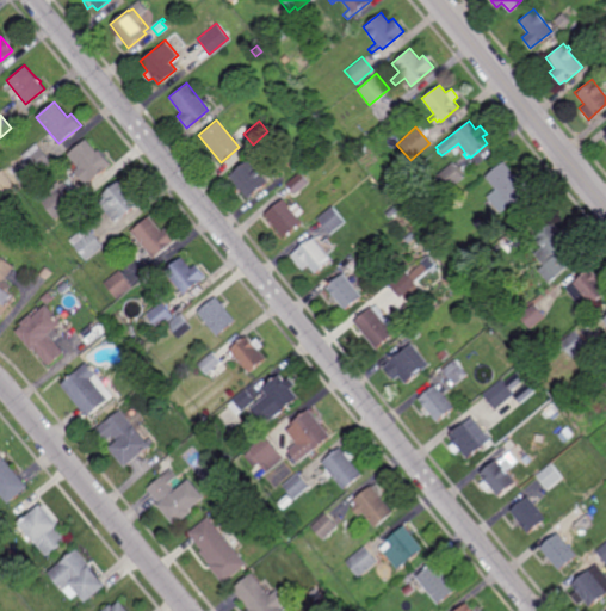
[(346,147),(341,140),(345,136),(351,142),(346,147)]
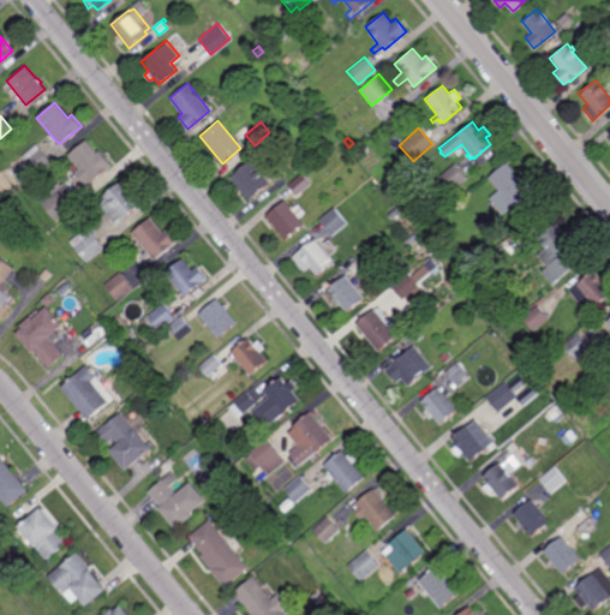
[(111,165),(90,183),(85,178),(84,179),(79,175),(82,173),(73,162),(66,168),(64,166),(71,160),(67,156),(85,139),(96,151),(99,150),(111,165)]
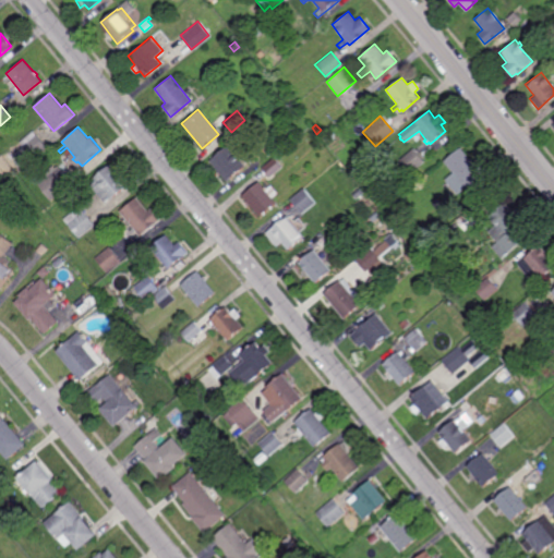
[(35,135),(36,135),(46,147),(32,159),(31,158),(20,167),(19,166),(15,168),(11,162),(14,160),(11,156),(22,147),(17,142),(32,131),(35,135)]
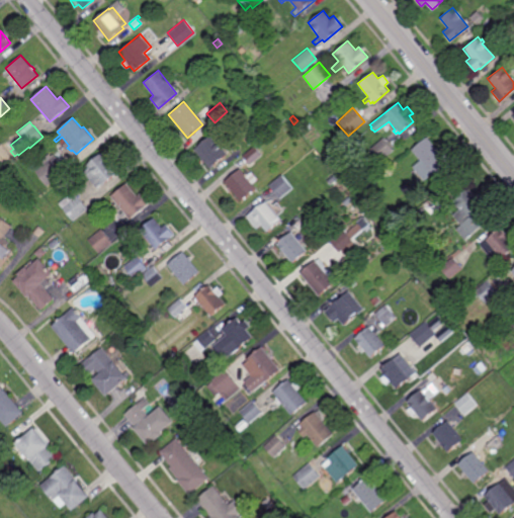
[(305,123),(306,121),(309,125),(308,126),(309,127),(301,135),(295,128),(304,121),(305,123)]
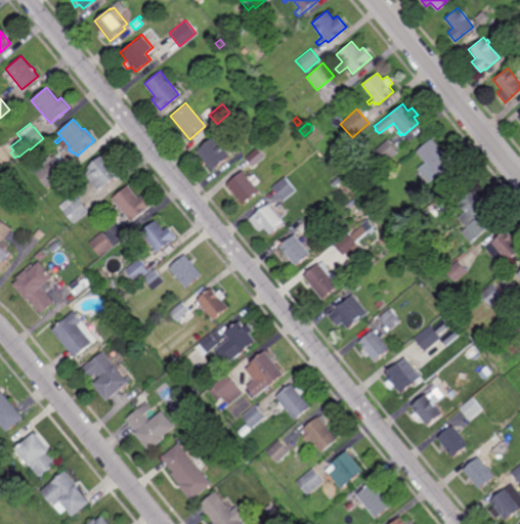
[(211,171),(205,164),(203,166),(200,162),(202,161),(195,151),(213,136),(228,156),(211,171)]
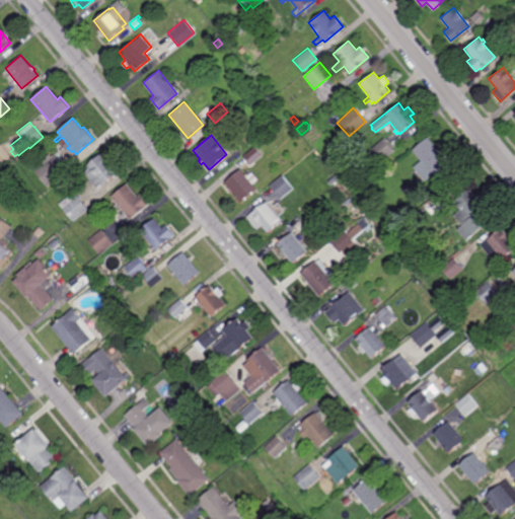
[(439,150),(442,148),(449,156),(444,160),(450,167),(436,179),(431,174),(424,181),(412,167),(420,160),(412,151),(427,137),(439,150)]
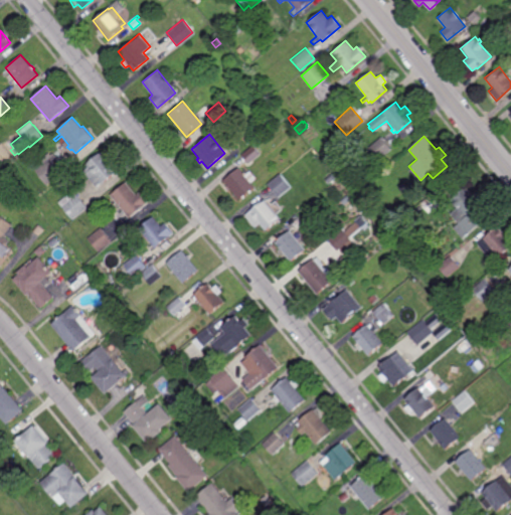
[(376,160),(366,147),(379,137),(389,149),(376,160)]
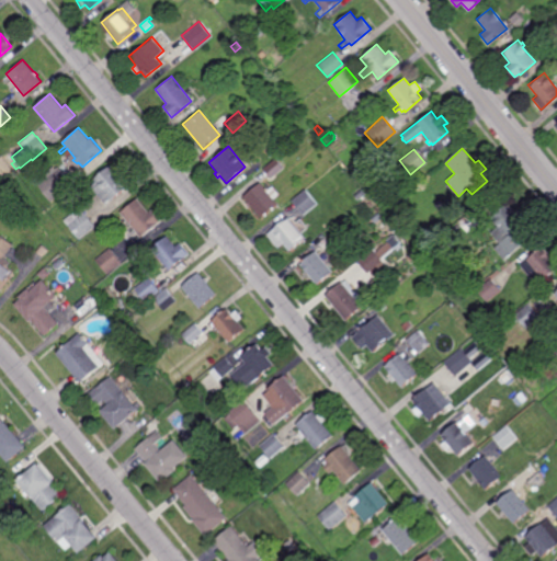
[(269,179),(260,169),(273,158),(282,168),(269,179)]
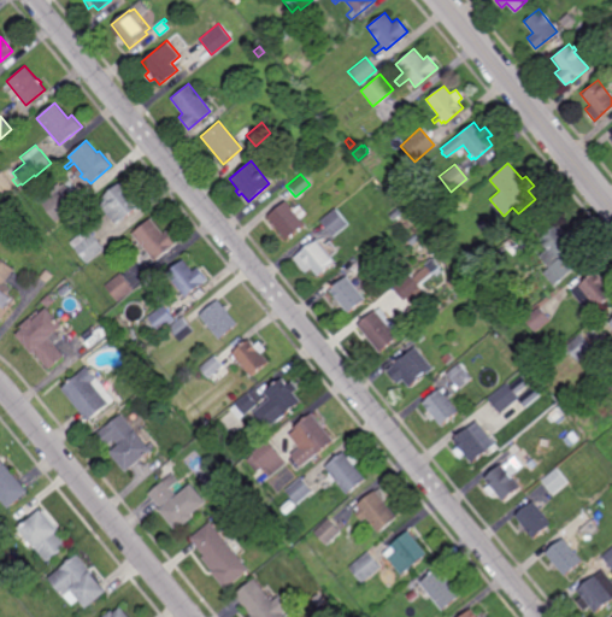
[(127,192),(131,187),(143,203),(123,219),(122,218),(113,225),(98,205),(104,200),(101,197),(119,182),(127,192)]
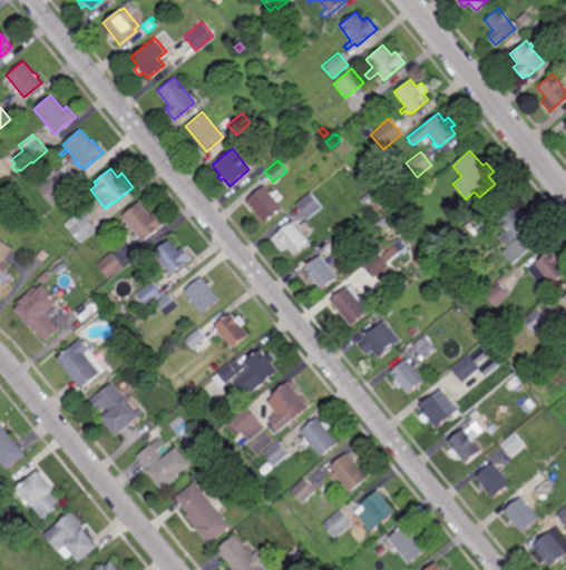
[(50,206),(37,189),(60,172),(72,188),(50,206)]
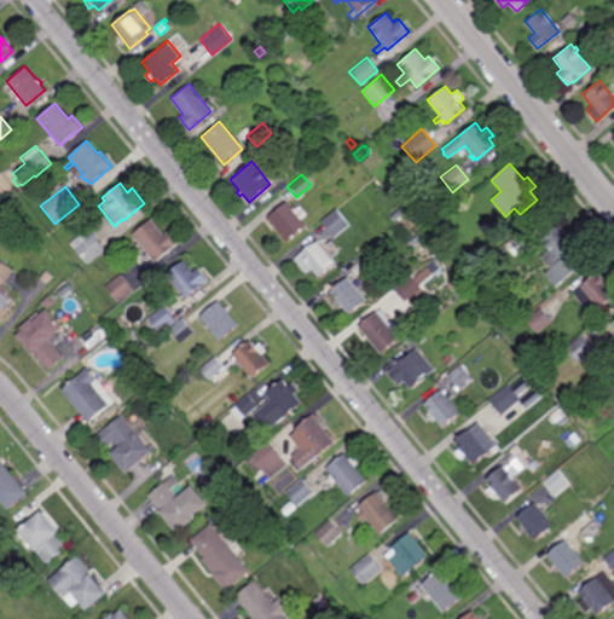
[(290,208),(291,207),(294,209),(299,204),(306,214),(300,219),(305,225),(285,241),(274,227),(272,229),(268,224),(271,223),(266,217),(285,201),(290,208)]
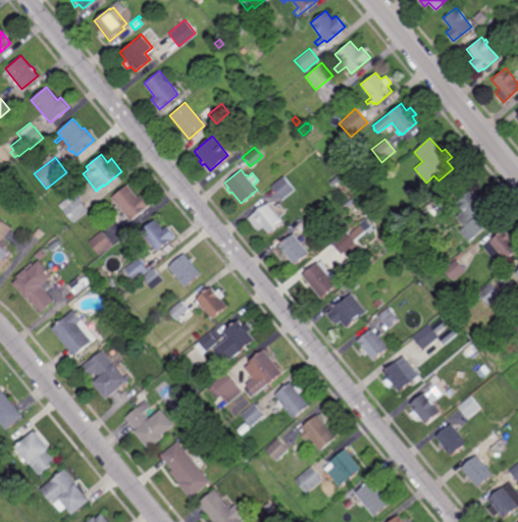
[(280,201),(269,187),(282,176),(294,190),(280,201)]
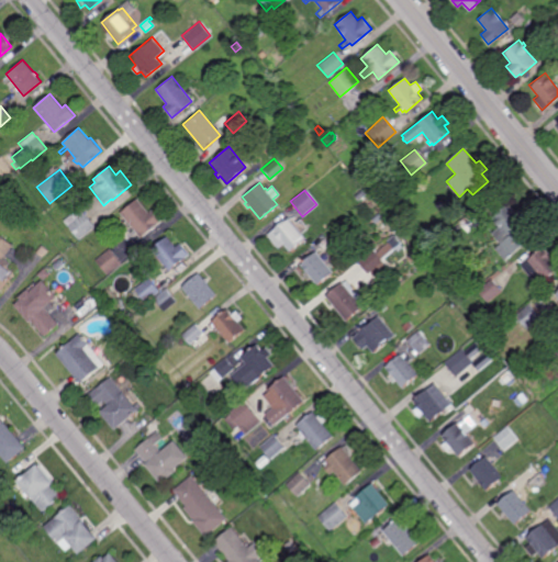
[(356,201),(352,197),(359,190),(363,195),(356,201)]
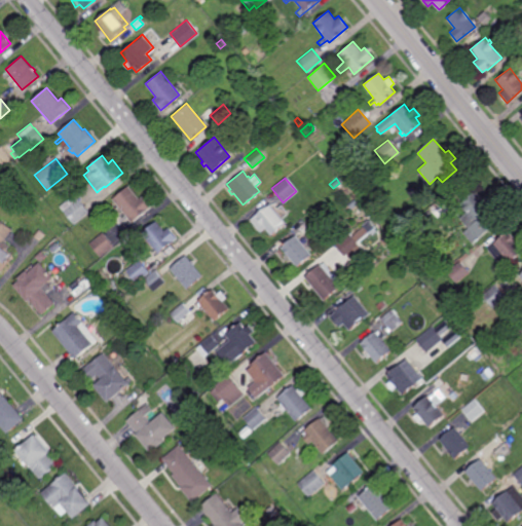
[(138,198),(141,196),(150,207),(131,223),(111,199),(126,186),(138,198)]
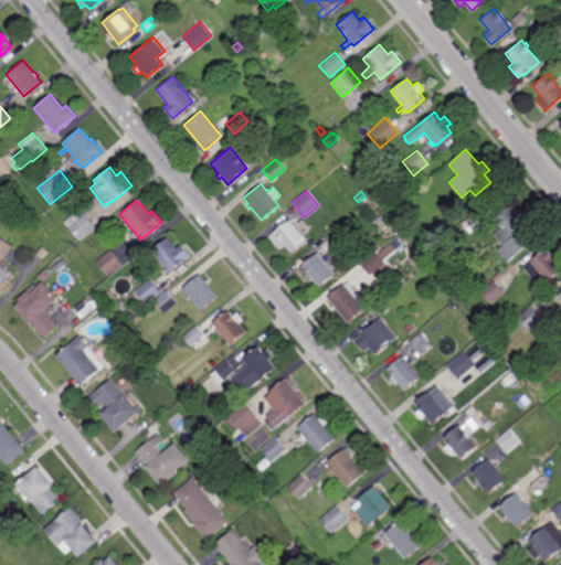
[(517,214),(521,211),(530,223),(520,231),(530,242),(505,262),(495,249),(500,245),(491,234),(499,227),(493,219),(509,205),(517,214)]
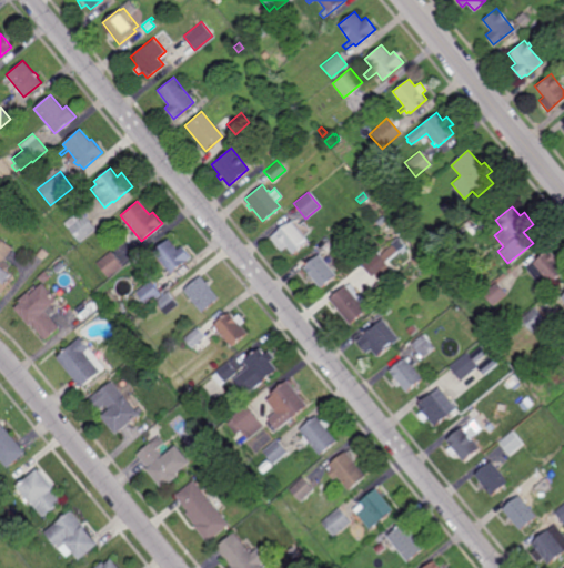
[(82,216),(83,214),(94,230),(78,242),(63,223),(79,211),(82,216)]
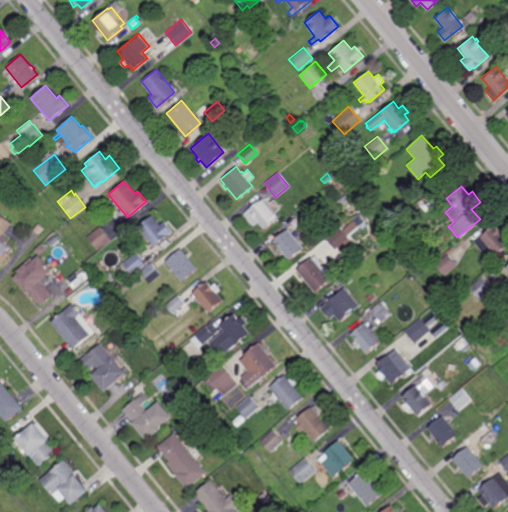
[(424,211),(416,201),(426,194),(434,204),(424,211)]
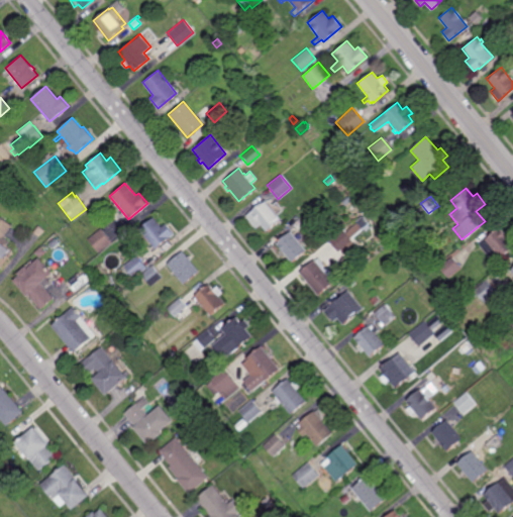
[(342,206),(339,202),(346,197),(349,200),(342,206)]
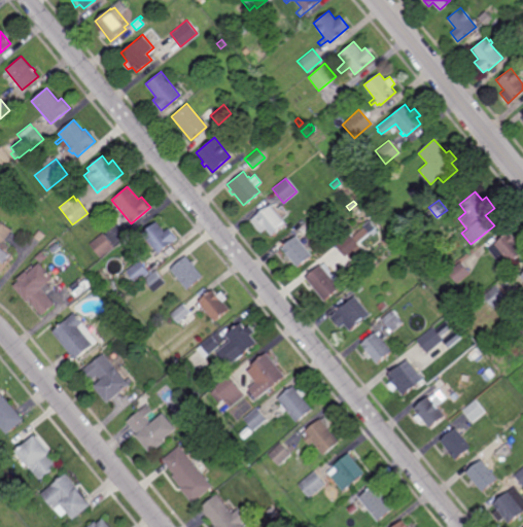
[(271,237),(265,230),(259,234),(249,220),(269,204),(285,224),(271,237)]
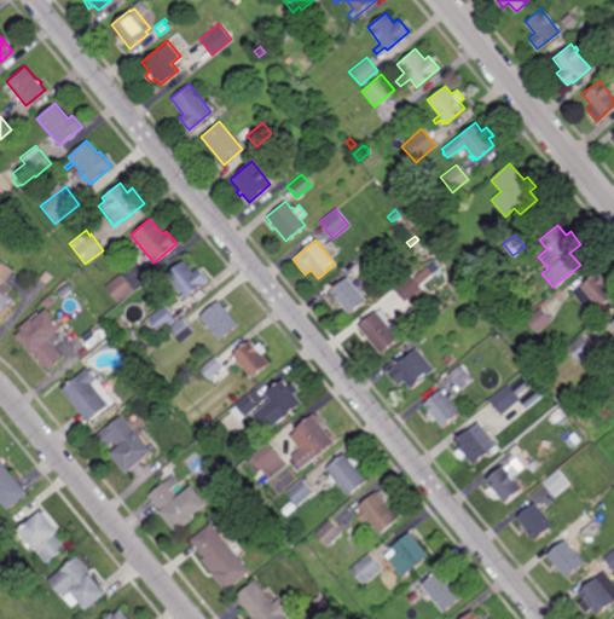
[(3,284),(10,289),(5,295),(12,301),(10,305),(12,307),(10,311),(7,310),(0,319),(0,259),(13,271),(3,284)]
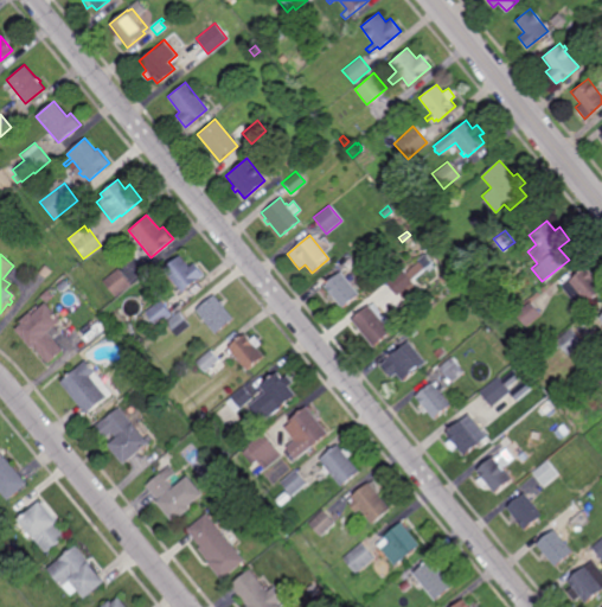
[(428,272),(424,268),(416,260),(424,254),(431,262),(430,264),(433,267),(428,272)]
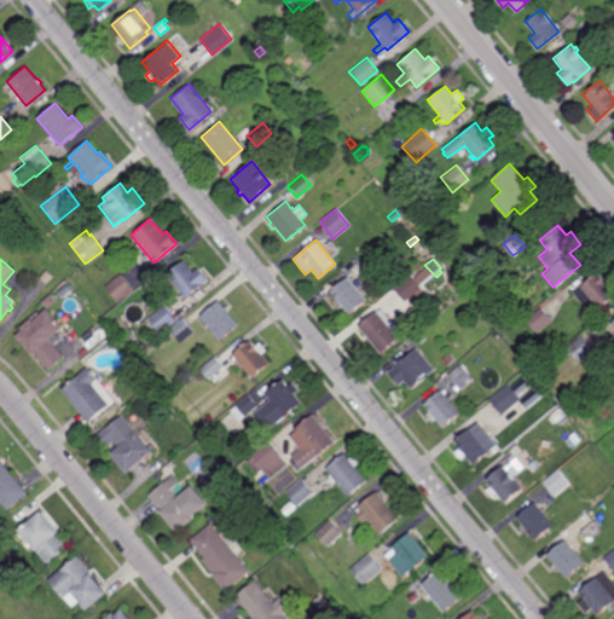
[(192,271),(196,268),(207,281),(185,299),(166,275),(183,260),(192,271)]
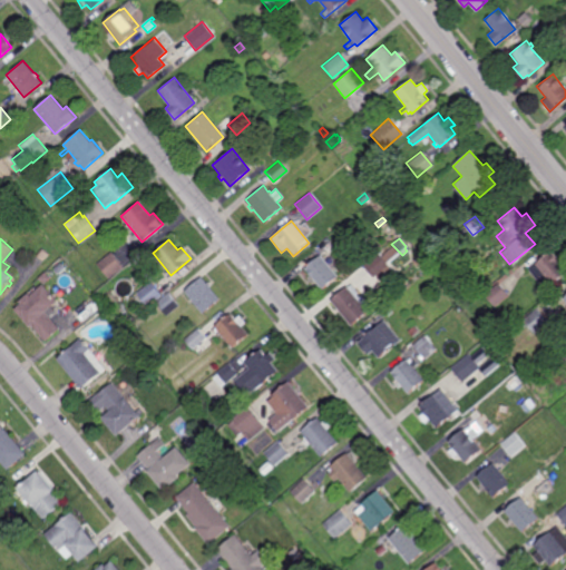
[(386,263),(380,256),(392,245),(398,253),(386,263)]
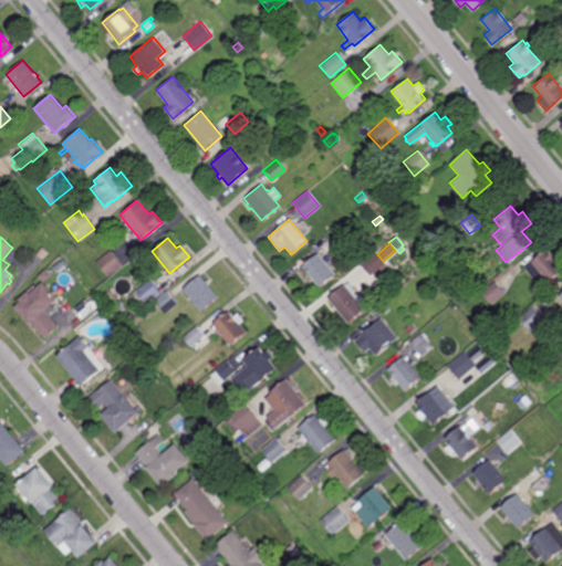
[(40,260),(34,254),(41,247),(48,252),(40,260)]
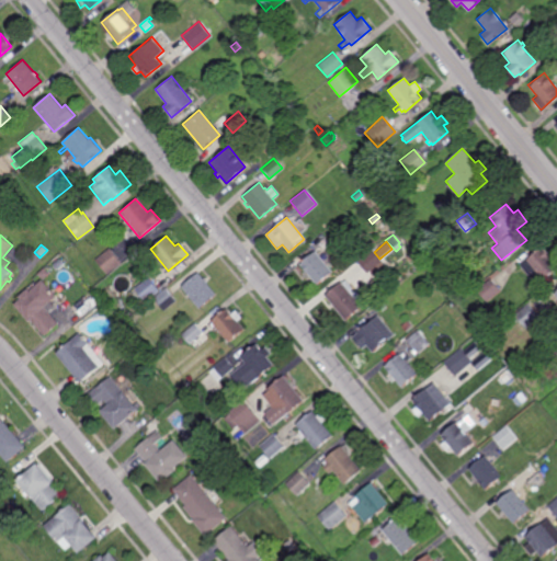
[(544,253),(548,249),(555,256),(550,260),(556,267),(556,274),(544,285),(541,282),(534,287),(516,265),(540,247),(544,253)]
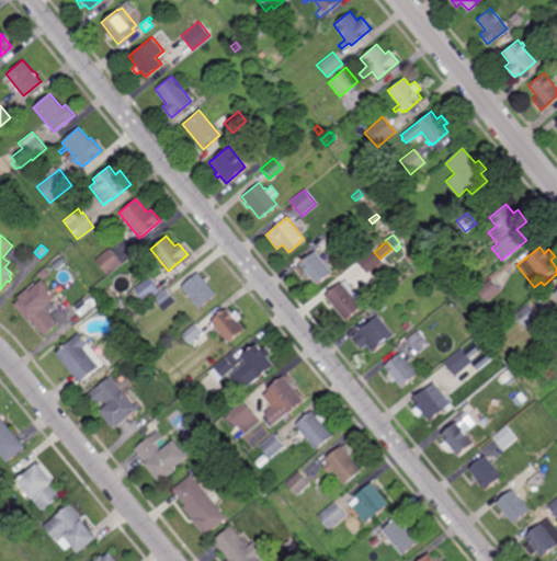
[(105,274),(94,260),(109,249),(120,263),(105,274)]
